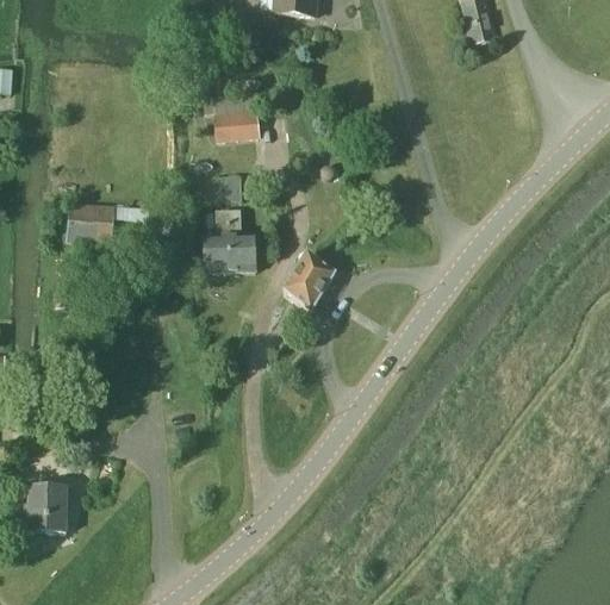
[(313,20),(316,0),(274,0),(272,17),(313,20)]
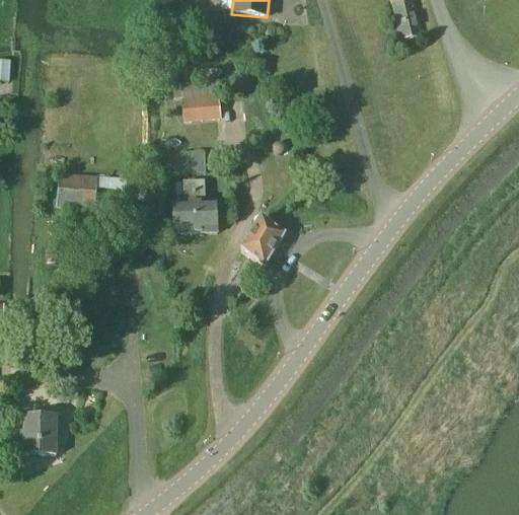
[(390,0),(391,3),(400,40),(421,34),(413,0),(390,0)]
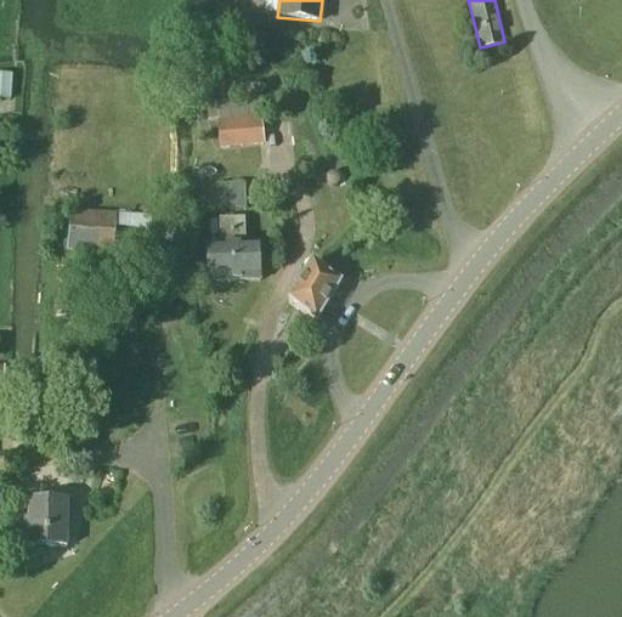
[(0,96),(10,97),(12,72),(0,69),(0,96)]
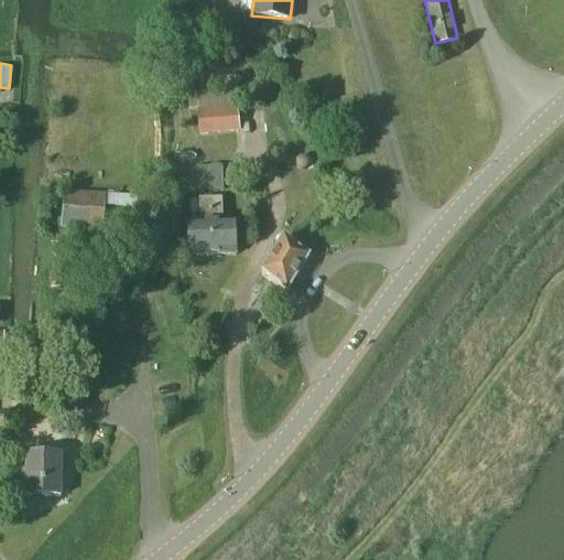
[(199,131),(238,128),(236,105),(197,108),(199,131)]
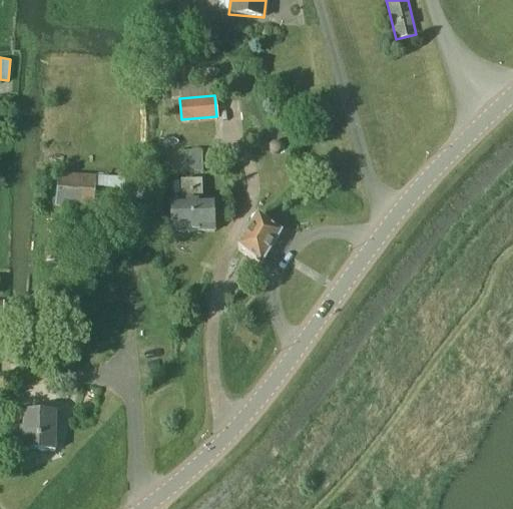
[(202,169),(202,166),(202,148),(179,148),(180,169),(202,169)]
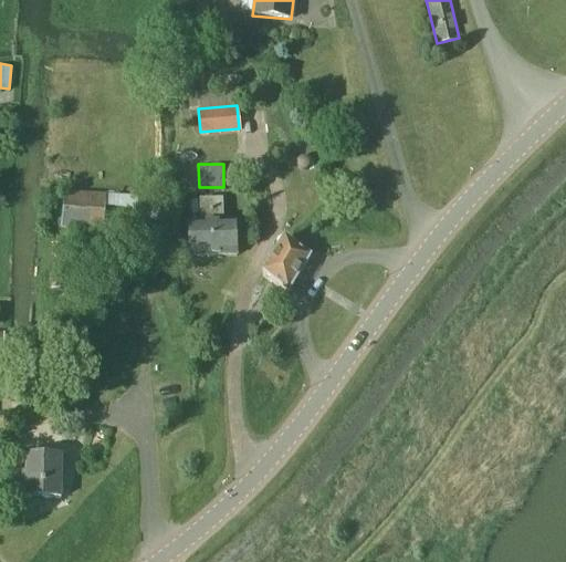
[(102,227),(105,191),(63,189),(61,225),(102,227)]
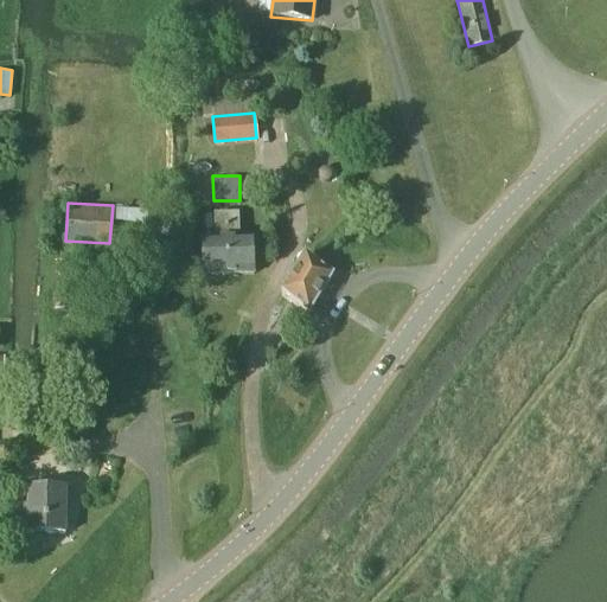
[(227,211),(228,271),(253,270),(251,235),(238,235),(238,210),(227,211)]
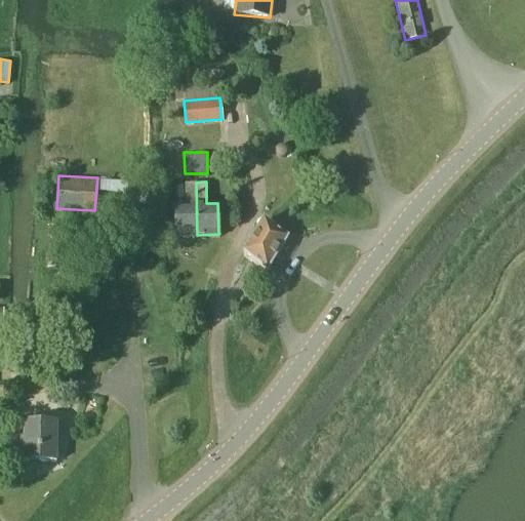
[(174,235),(197,235),(196,183),(186,183),(186,204),(174,204),(174,235)]
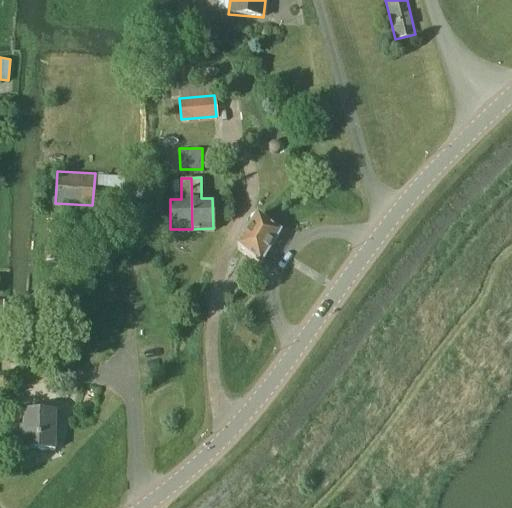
[(261,262),(281,230),(257,215),(237,247),(261,262)]
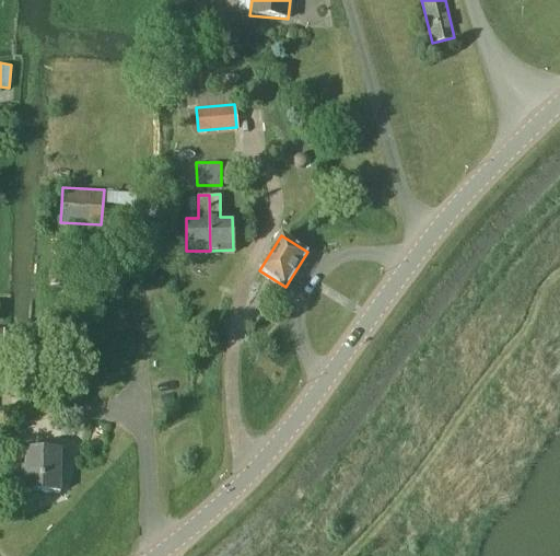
[(59,490),(61,449),(25,448),(24,489),(59,490)]
